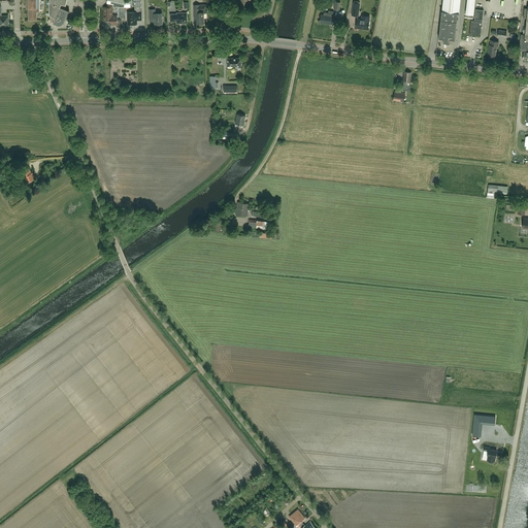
[(27,0),(28,8),(30,8),(30,20),(36,20),(36,10),(38,10),(38,0),(27,0)]
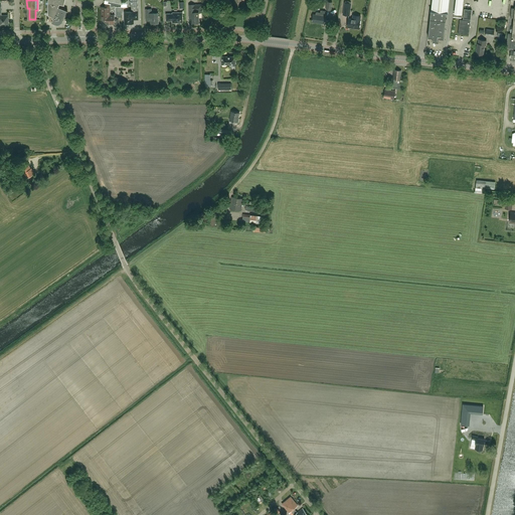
[(63,20),(67,10),(58,7),(59,3),(64,4),(65,0),(48,0),(48,1),(48,14),(52,16),(52,17),(52,18),(53,18),(52,22),(55,24),(56,24),(57,24),(58,24),(59,24),(60,23),(61,23),(61,22),(62,22),(62,21),(63,20)]
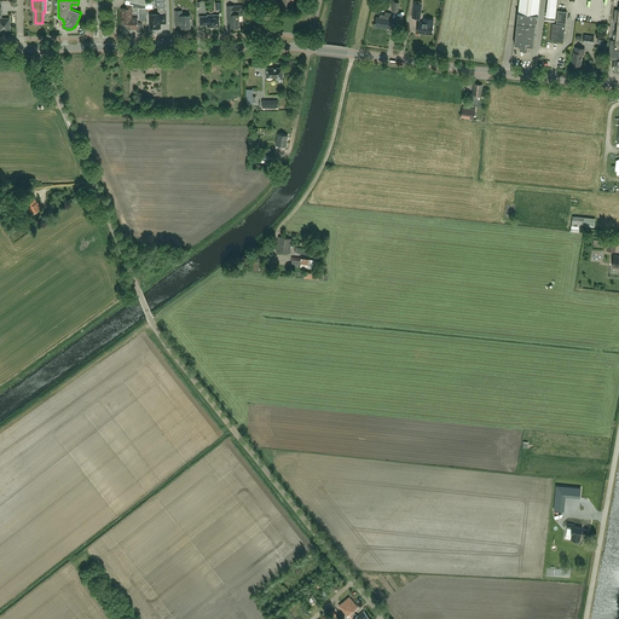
[(156,0),(156,1),(156,7),(158,7),(158,12),(160,12),(160,13),(150,13),(150,28),(161,28),(161,23),(166,23),(166,15),(165,0),(156,0)]
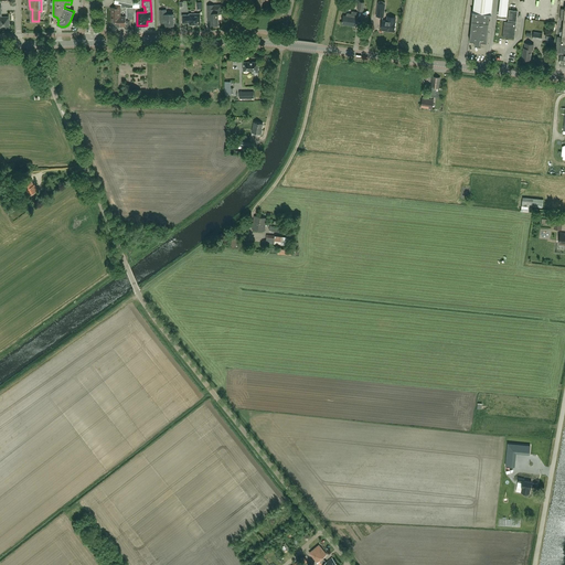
[(473,0),(471,28),(469,41),(475,41),(475,45),(481,46),(481,42),(487,42),(490,14),(491,14),(492,0),(473,0)]
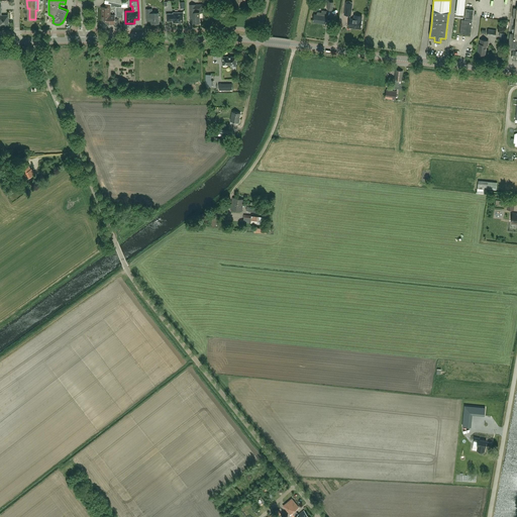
[(352,3),(346,2),(344,14),(350,15),(352,3)]
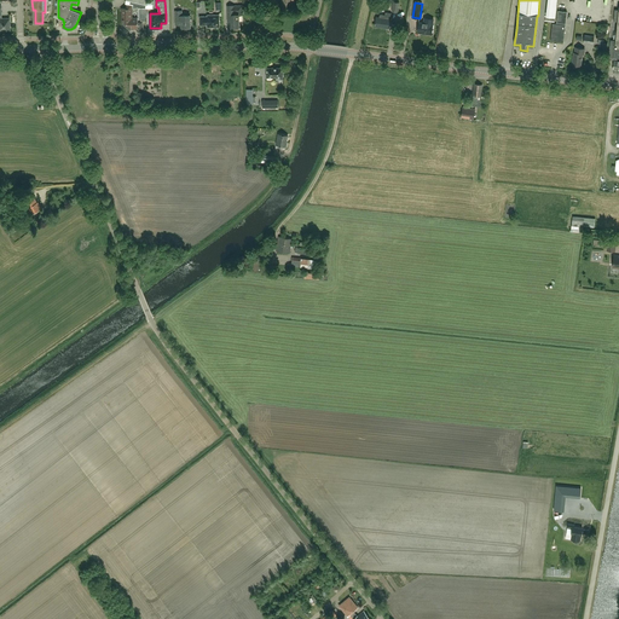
[(243,10),(243,6),(227,6),(227,21),(231,21),(231,27),(239,27),(239,15),(244,15),(244,10),(243,10)]
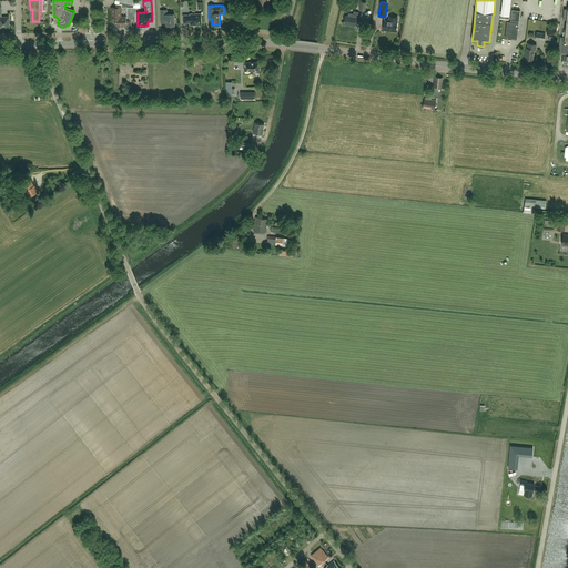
[(127,26),(127,17),(122,17),(121,8),(117,8),(112,8),(112,21),(113,21),(117,26),(127,26)]
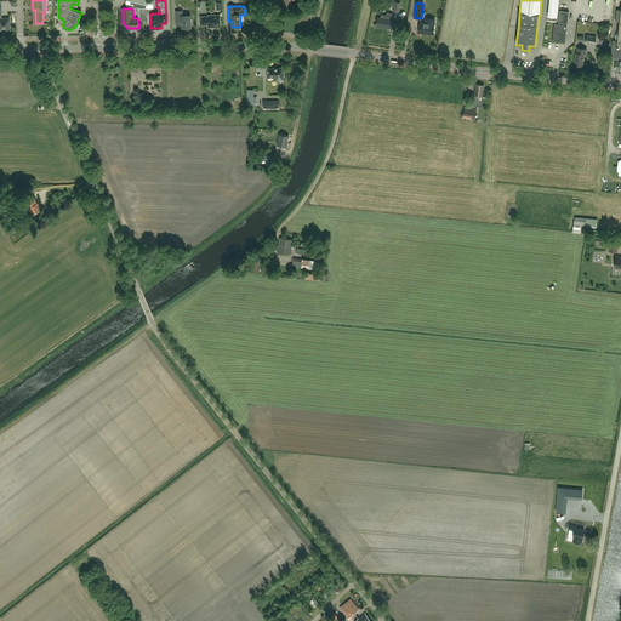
[(620,22),(617,40),(613,40),(610,57),(616,58),(616,61),(620,61),(620,10),(616,10),(615,21),(620,22)]
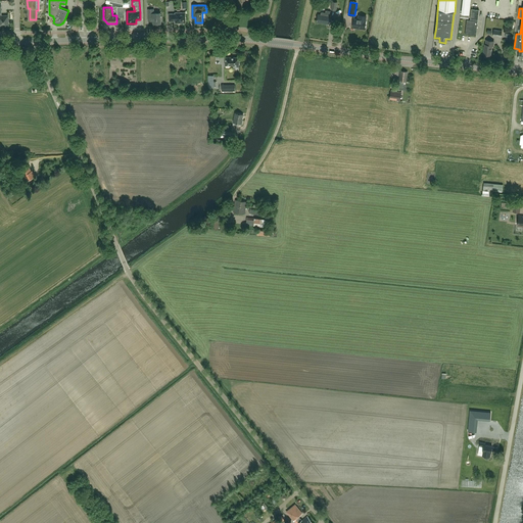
[(160,13),(154,13),(153,9),(148,9),(148,20),(153,20),(153,24),(161,24),(160,13)]
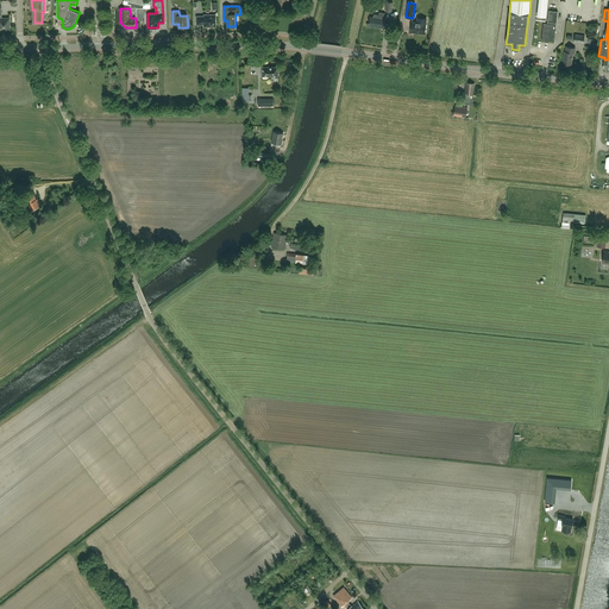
[(557,24),(558,12),(548,11),(547,23),(557,24)]
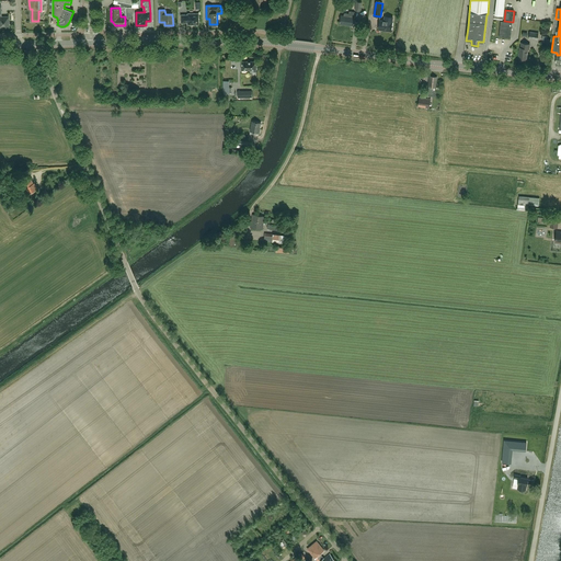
[(354,18),(354,12),(350,11),(348,13),(345,13),(344,13),(344,14),(344,15),(341,15),(340,24),(353,25),(354,18)]
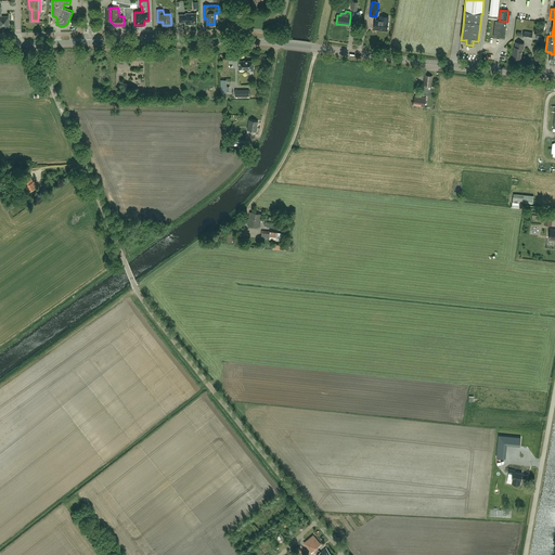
[(196,13),(185,13),(185,15),(179,15),(179,23),(185,22),(186,24),(197,24),(196,13)]
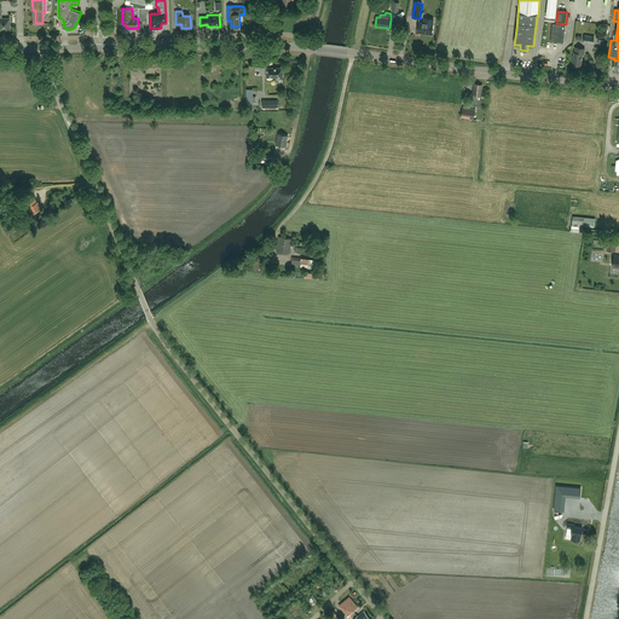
[(434,19),(424,18),(424,23),(418,22),(417,33),(432,34),(433,24),(434,19)]
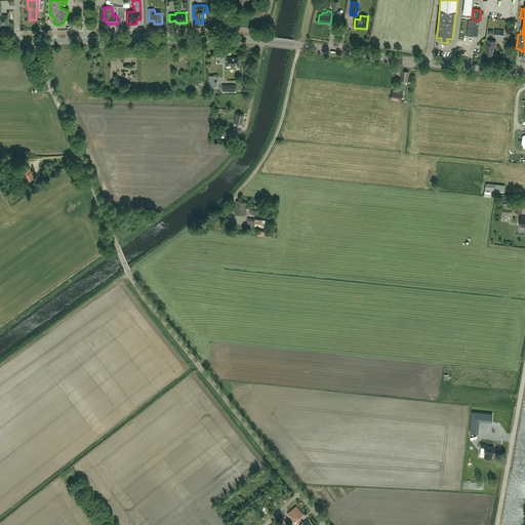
[(469,21),(467,35),(478,36),(480,22),(469,21)]
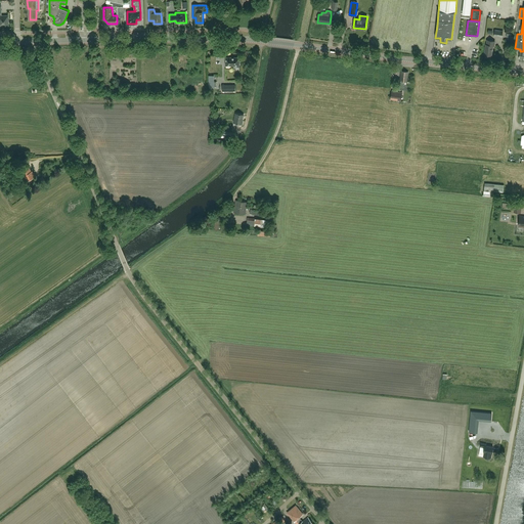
[(484,54),(491,55),(493,46),(494,46),(494,41),(487,40),(486,44),(484,54)]
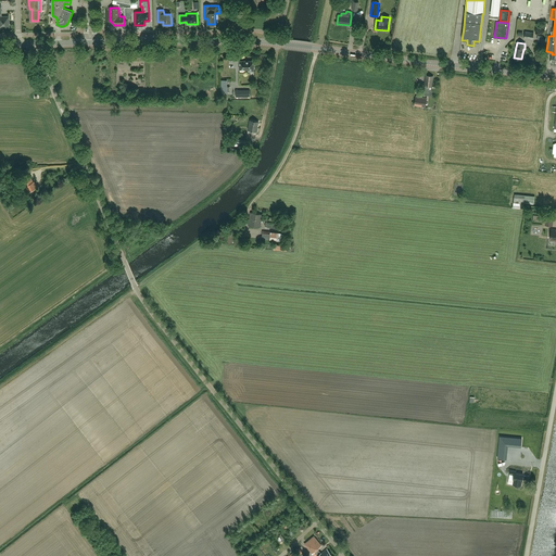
[(254,61),(239,61),(239,70),(254,70),(254,61)]
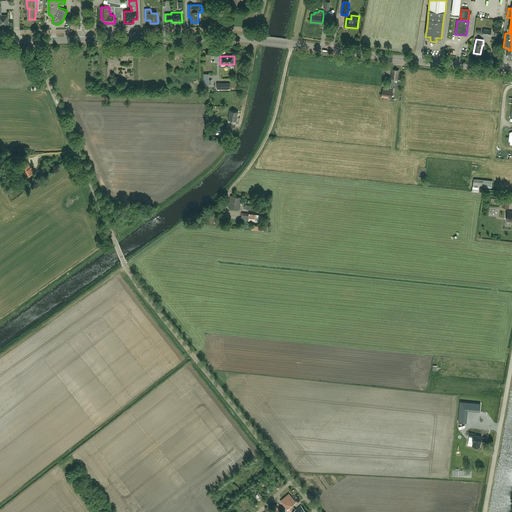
[(398,80),(399,70),(394,69),(393,72),(392,71),(391,79),(392,79),(391,87),(398,88),(398,83),(395,83),(395,80),(398,80)]
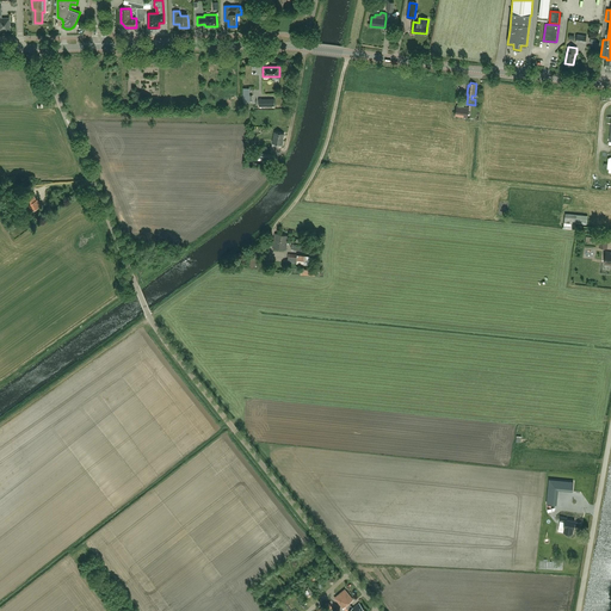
[(468,117),(469,107),(457,105),(455,116),(468,117)]
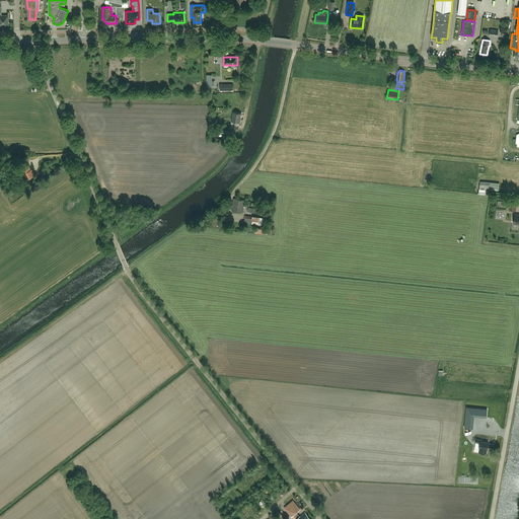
[(239,126),(241,114),(233,113),(231,122),(236,123),(235,125),(239,126)]
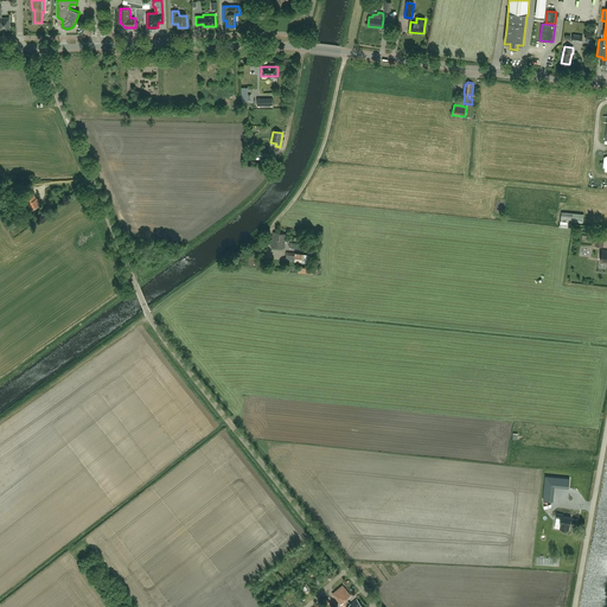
[(267,161),(269,153),(257,152),(256,159),(267,161)]
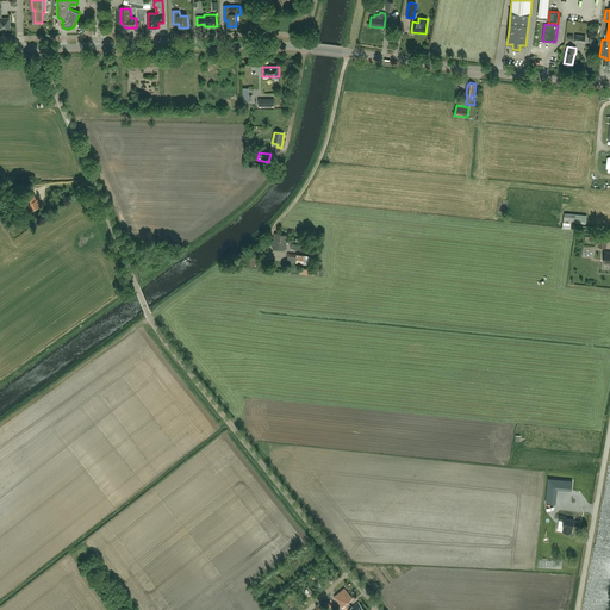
[(30,212),(41,206),(37,199),(36,199),(32,192),(22,197),(30,212)]
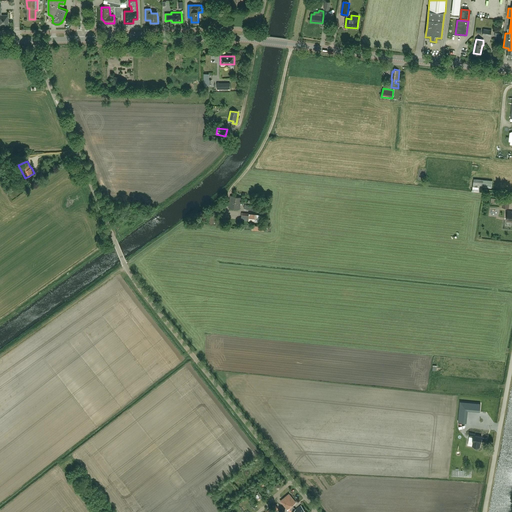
[(473,187),(482,188),(483,180),(473,179),(473,187)]
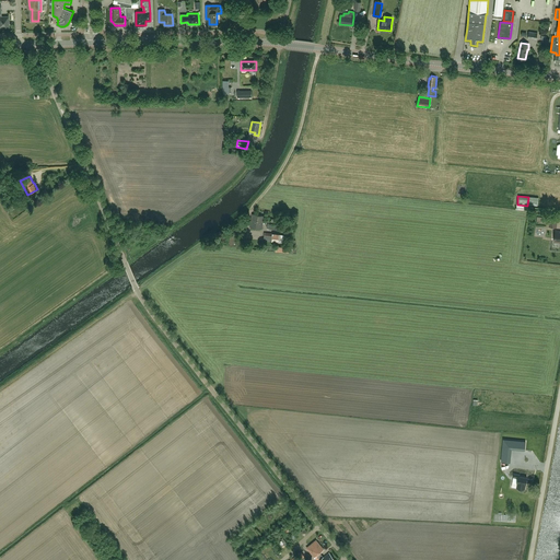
[(8,213),(18,208),(14,202),(4,208),(8,213)]
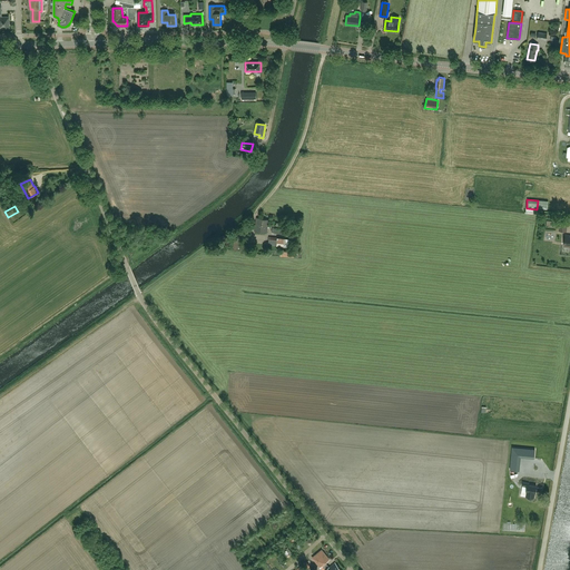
[(267,233),(269,220),(257,218),(254,231),(267,233)]
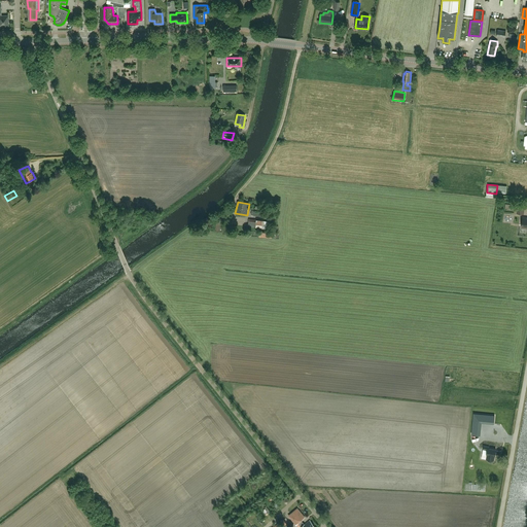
[(252,211),(251,215),(269,218),(269,219),(275,220),(275,216),(270,215),(270,214),(259,212),(257,212),(252,211)]
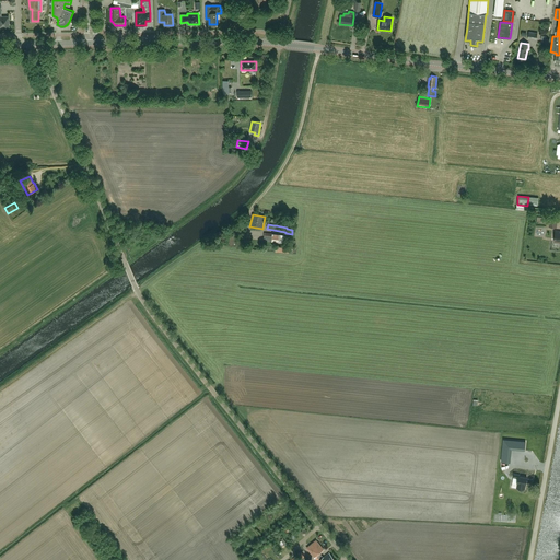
[(281,243),(281,234),(273,233),(265,233),(264,241),(272,242),(278,243),(278,242),(281,243)]
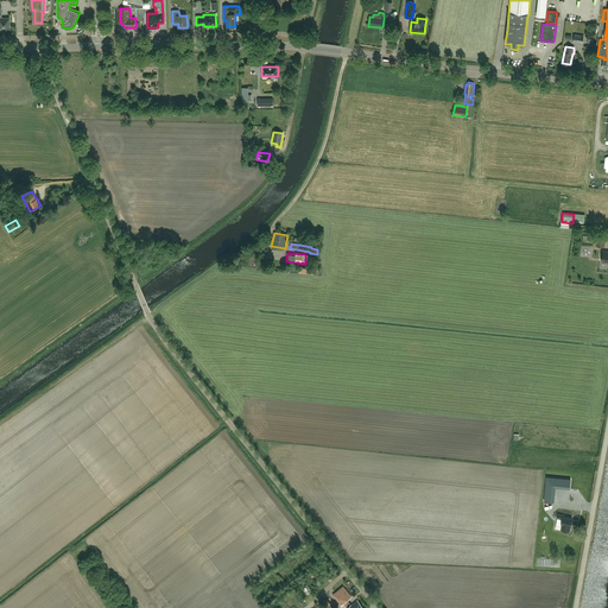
[(546,477),(545,487),(556,488),(561,488),(562,479),(546,477)]
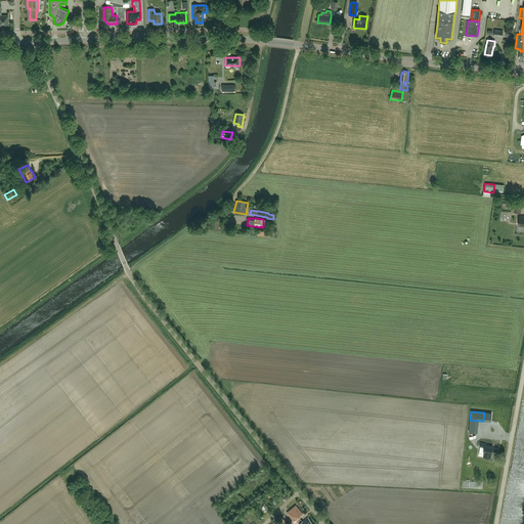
[(483,452),(484,452),(483,456),(491,457),(491,453),(492,453),(493,446),(486,445),(486,444),(481,443),(480,447),(484,448),(483,452)]
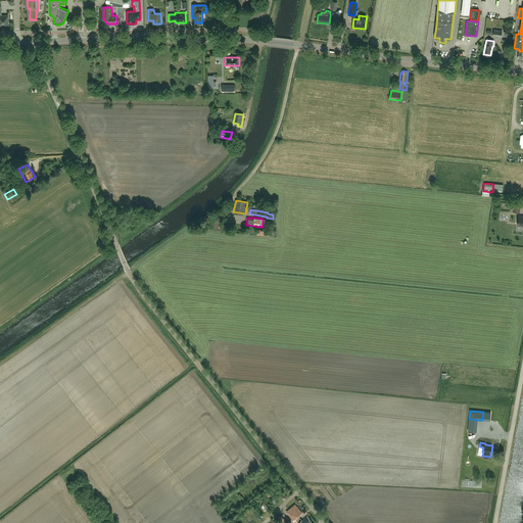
[(298,522),(313,522),(307,517),(302,520),(301,520),(298,516),(302,513),(295,505),(287,512),(294,520),(295,519),(298,522)]
